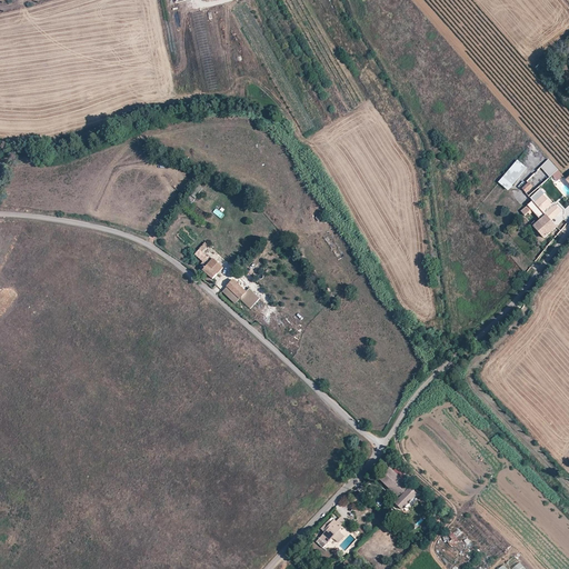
[(527,168),(517,159),(498,181),(509,190),(527,168)]
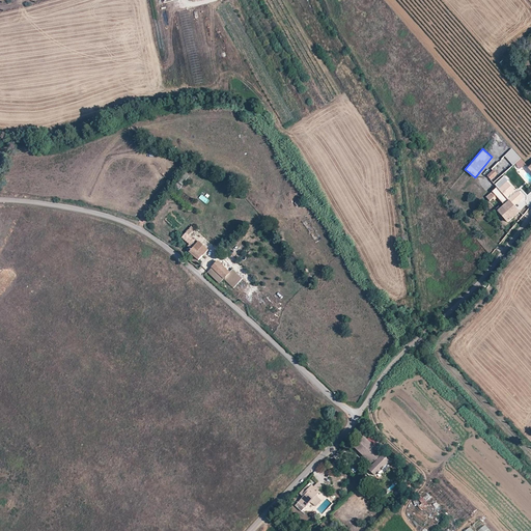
[(491,180),(498,174),(494,170),(487,176),(491,180)]
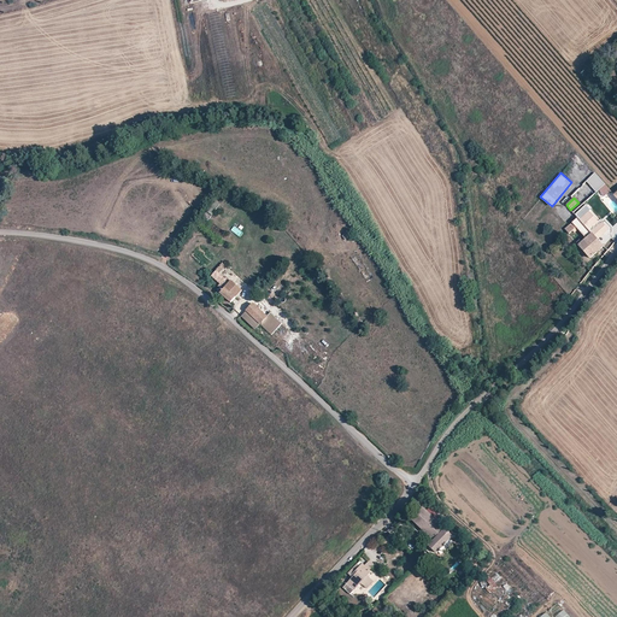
[(577,218),(589,231),(593,229),(589,224),(594,221),(587,212),(582,217),(581,215),(577,218)]
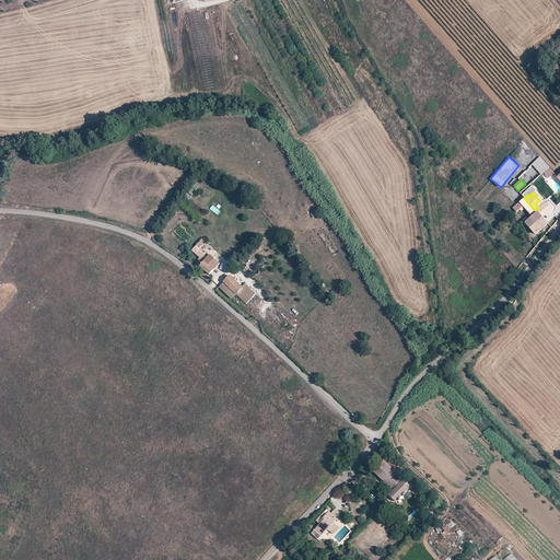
[(251,235),(189,195),(186,201),(246,242),(251,235)]
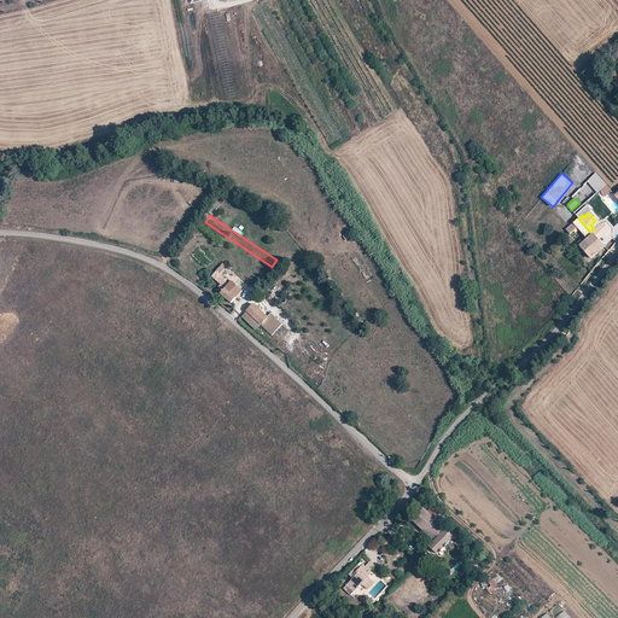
[(578,228),(584,237),(590,232),(578,219),(573,223),(578,228)]
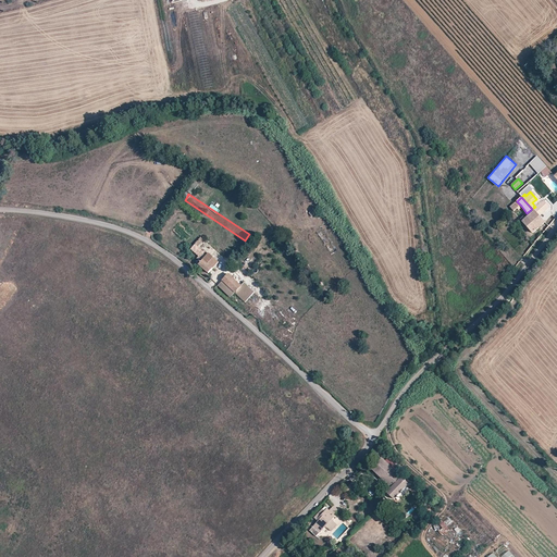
[(532,209),(540,218),(548,209),(541,201),(540,202),(536,199),(532,202),(535,207),(532,209)]
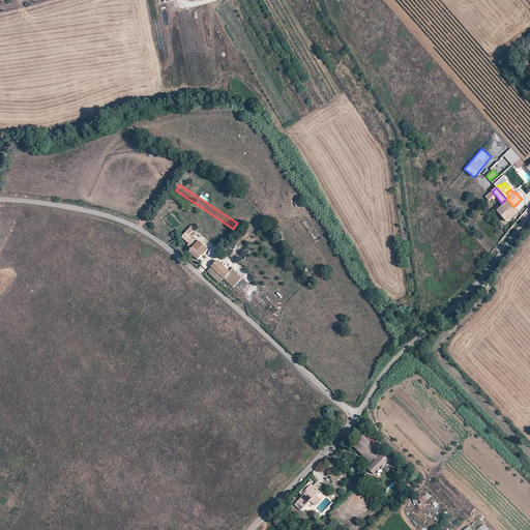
[(486,198),(489,202),(496,196),(492,192),(486,198)]
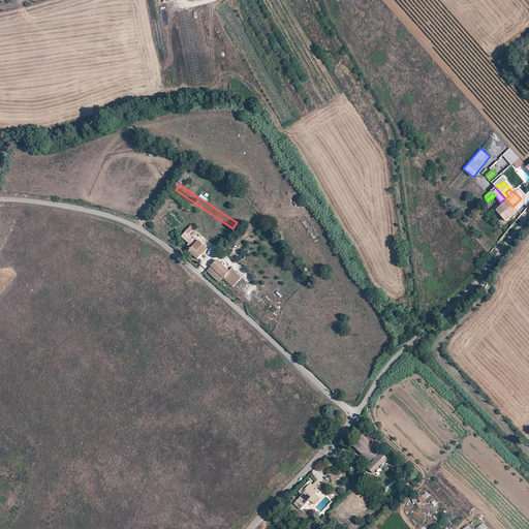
[(496,210),(506,221),(518,212),(512,207),(505,198),(500,203),(502,205),(496,210)]
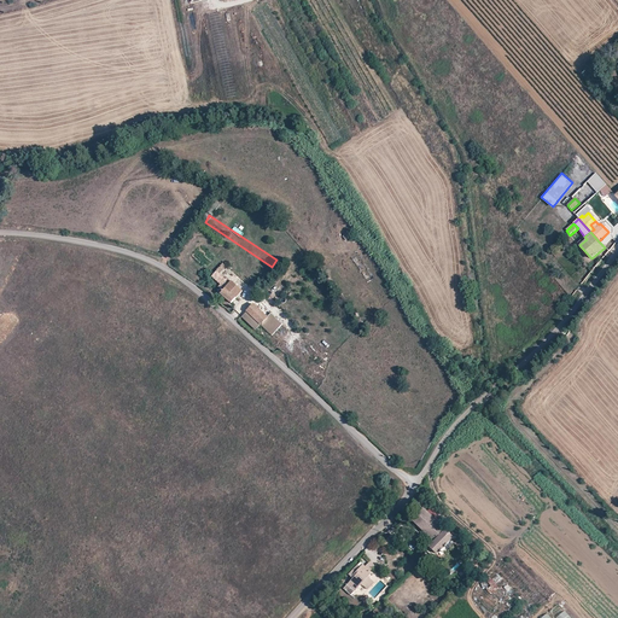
[(215,272),(211,277),(220,285),(217,287),(220,289),(217,292),(231,304),(242,292),(231,283),(226,279),(225,280),(215,272)]
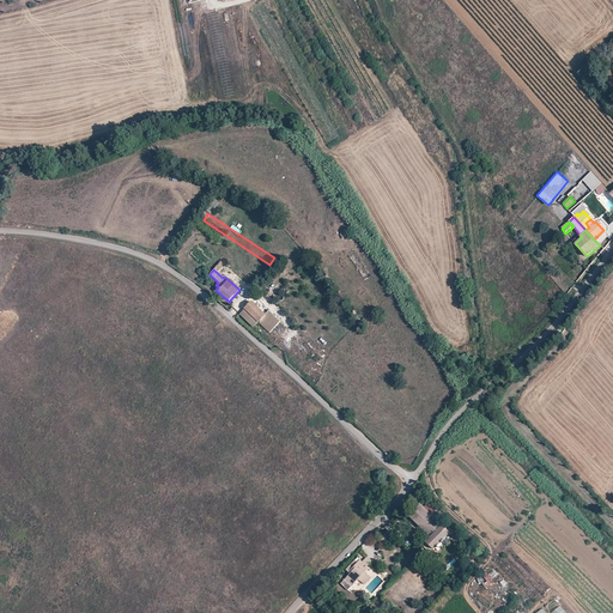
[(269,310),(256,298),(252,303),(258,308),(265,315),(269,310)]
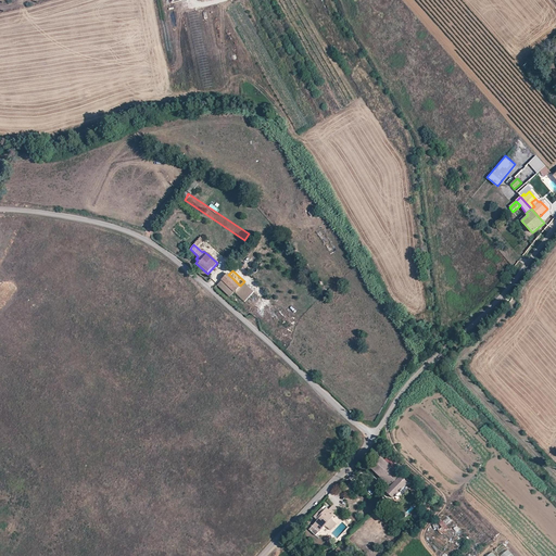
[(222,281),(234,292),(240,286),(234,279),(228,275),(222,281)]
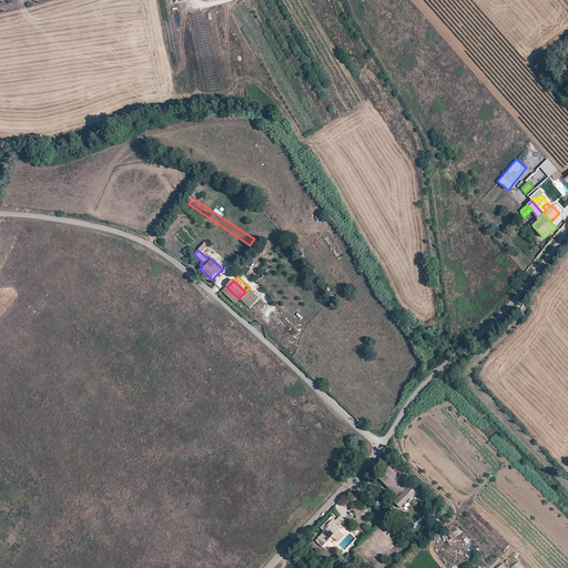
[(239,298),(226,287),(222,293),(234,304),(239,298)]
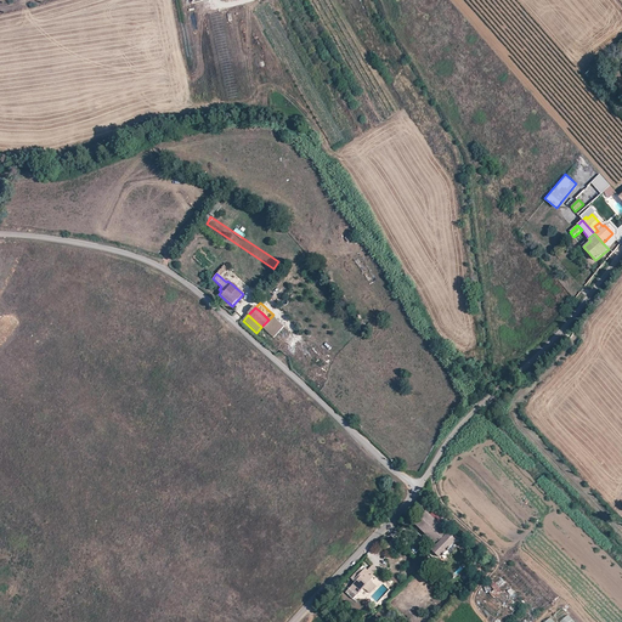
[(269,320),(261,327),(273,338),(284,326),(273,315),(269,320)]
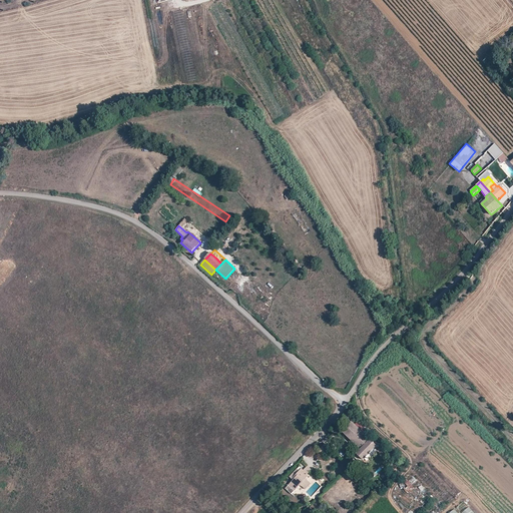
[(239,282),(260,301),(264,296),(243,277),(239,282)]
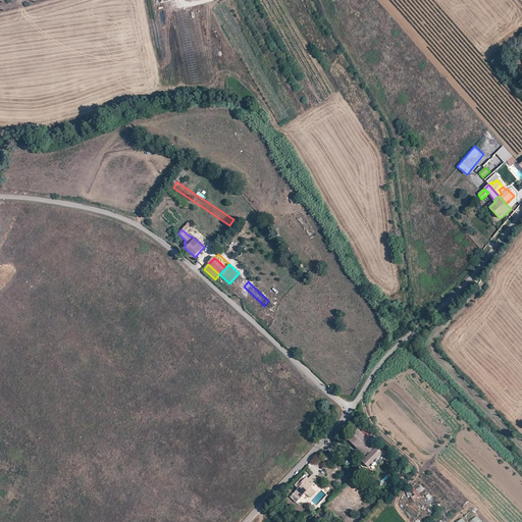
[(238,293),(247,301),(251,296),(243,288),(238,293)]
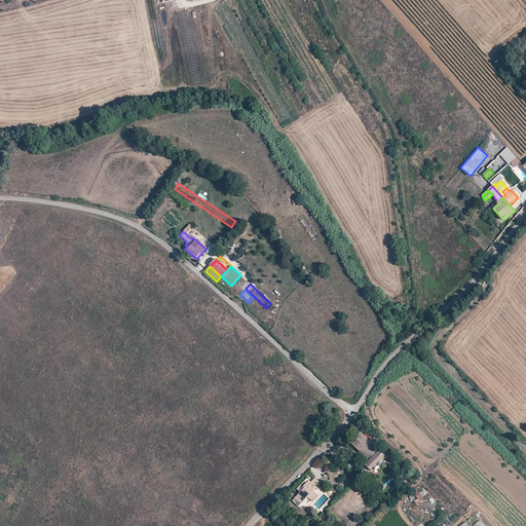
[(362,429),(355,423),(350,428),(357,435),(362,429)]
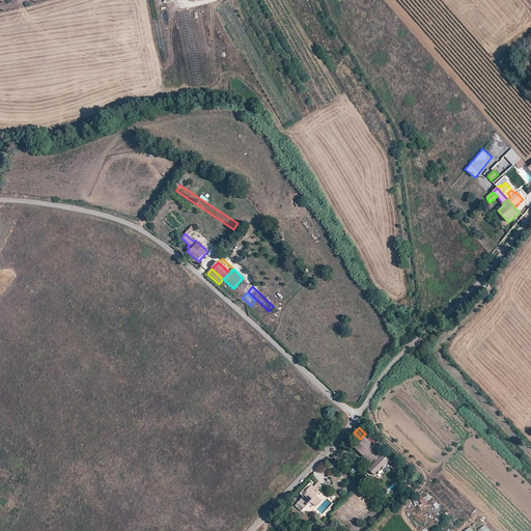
[(355,447),(373,466),(368,470),(375,477),(390,463),(365,438),(355,447)]
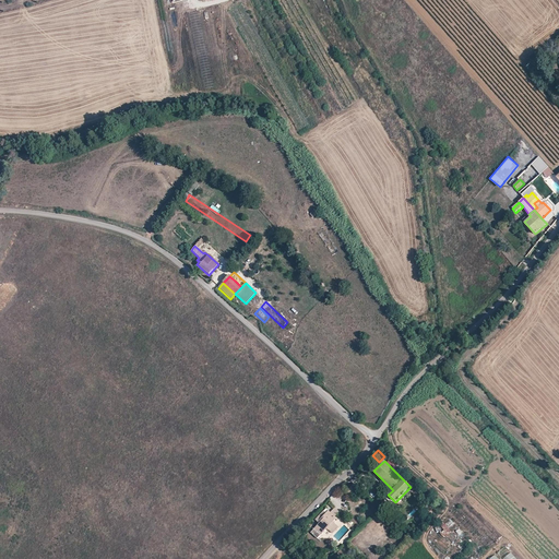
[(347,491),(351,495),(357,488),(354,485),(347,491)]
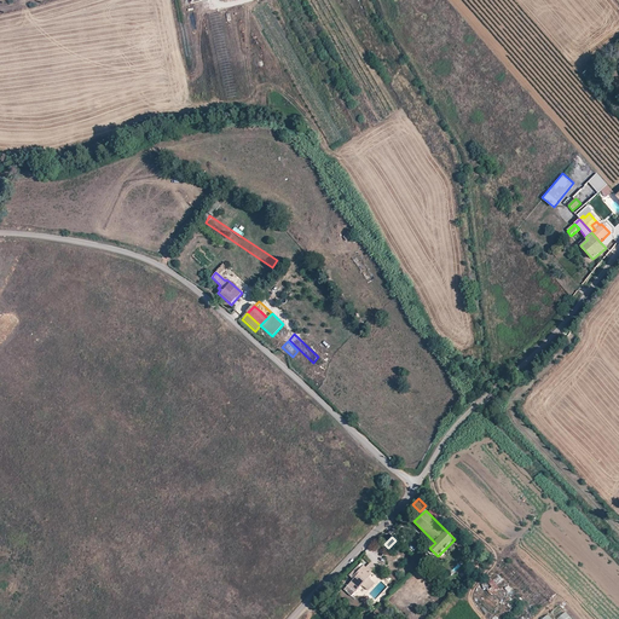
[(365,567),(370,572),(376,566),(371,561),(365,567)]
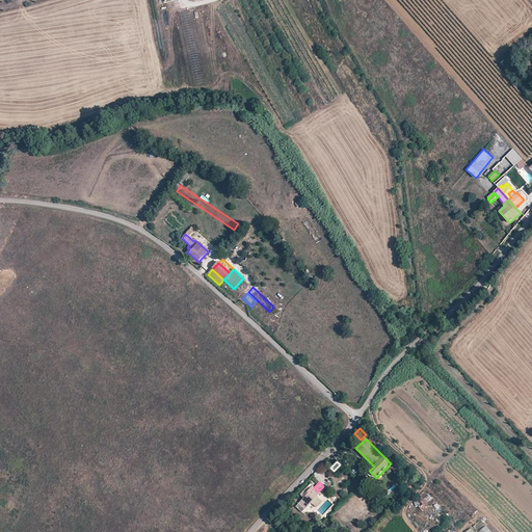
[(304,498),(296,507),(301,512),(314,499),(319,504),(325,498),(318,491),(314,487),(311,484),(300,495),(304,498)]
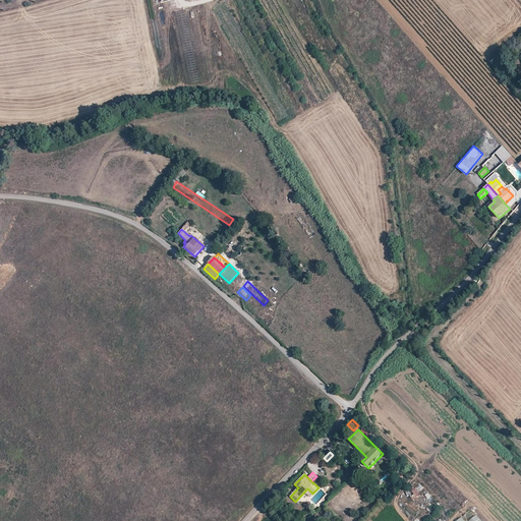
[(302,506),(309,497),(304,493),(297,502),(302,506)]
